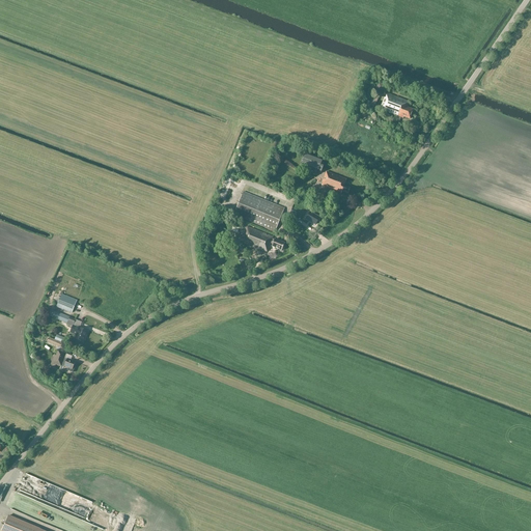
[(378,83),(374,89),(382,91),(384,85),(378,83)]
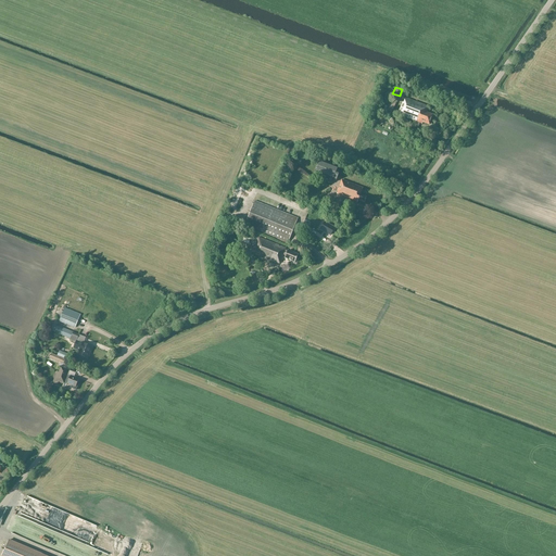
[(392,113),(396,103),(388,99),(386,104),(389,105),(388,106),(386,105),(382,113),(384,114),(387,111),(392,113)]
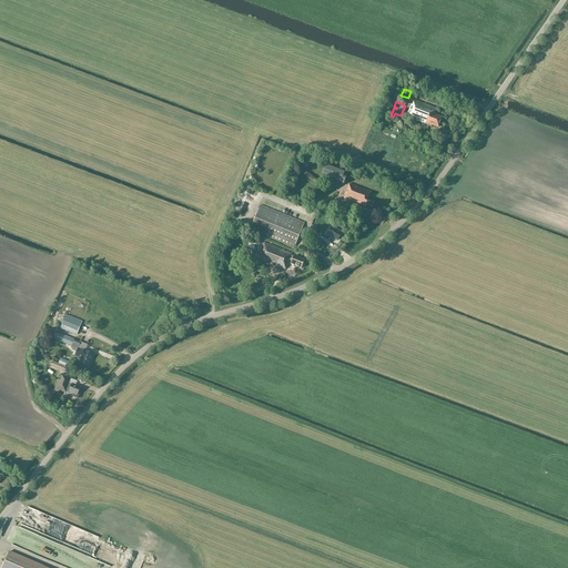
[(412,105),(406,118),(432,127),(432,125),(438,128),(442,118),(435,115),(438,110),(414,101),(413,105),(412,105)]
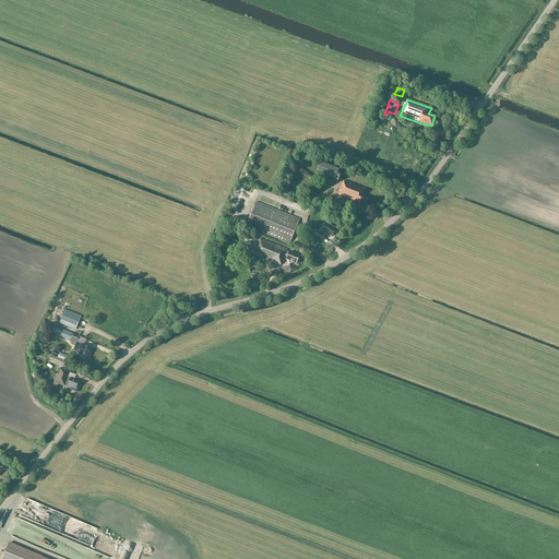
[(322,164),(318,174),(335,180),(336,179),(339,180),(339,181),(341,176),(337,175),(340,170),(322,164)]
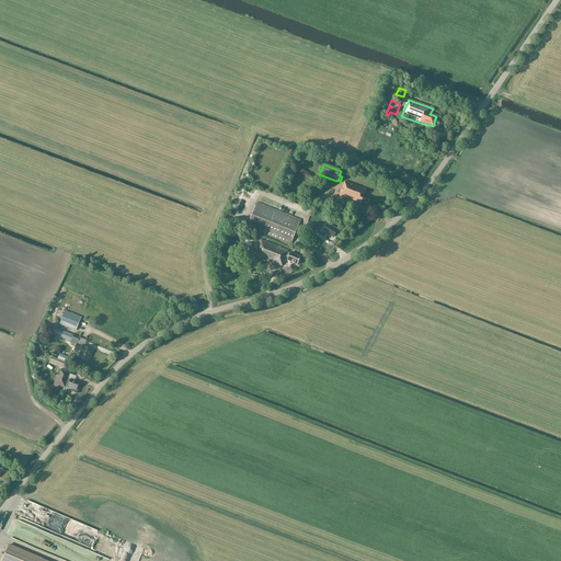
[(343,192),(341,195),(342,195),(342,197),(361,204),(362,203),(368,205),(370,199),(364,197),(366,190),(345,182),(341,192),(343,192)]
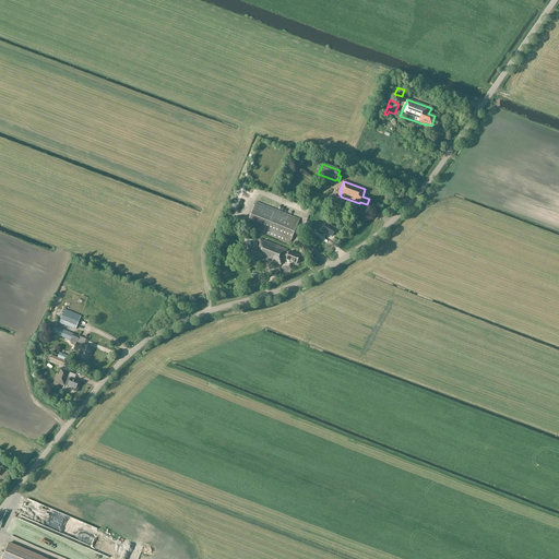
[(236,202),(241,203),(245,192),(239,191),(236,202)]
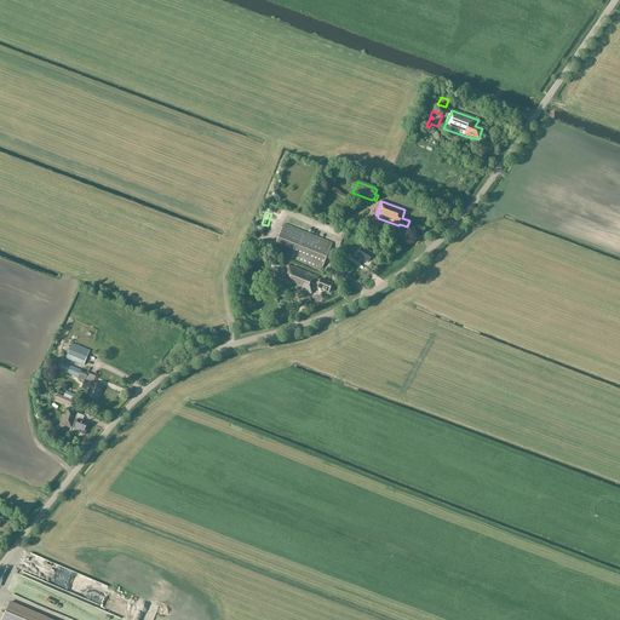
[(321,273),(332,244),(285,224),(273,253),(321,273)]
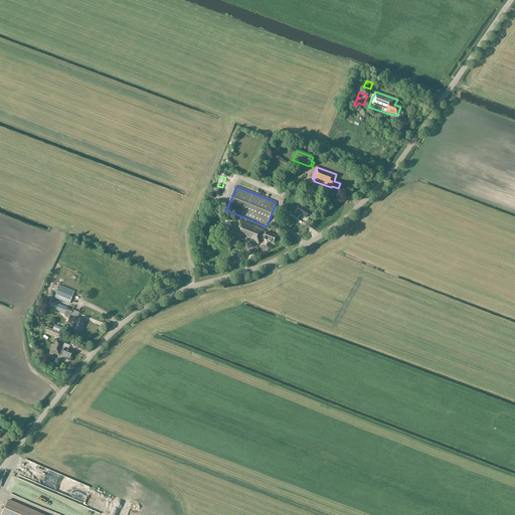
[(310,212),(310,211),(301,206),(297,212),(306,218),(310,212)]
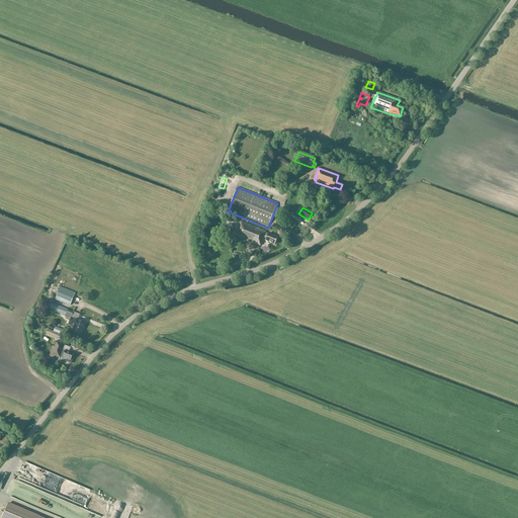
[(264,238),(266,239),(265,241),(275,245),(278,238),(268,234),(266,234),(266,232),(241,222),(237,232),(238,232),(236,237),(260,247),(264,238)]
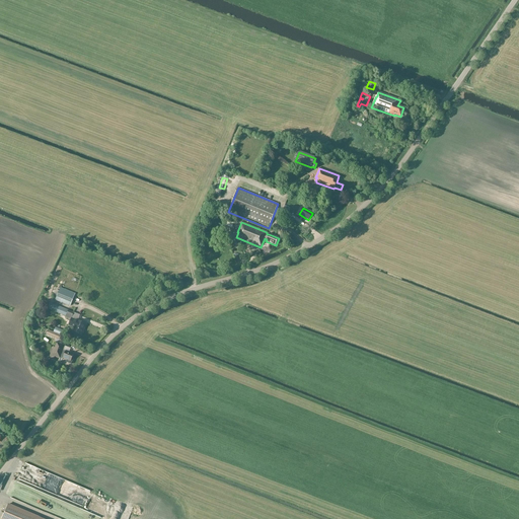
[(230,237),(223,234),(221,241),(227,243),(230,237)]
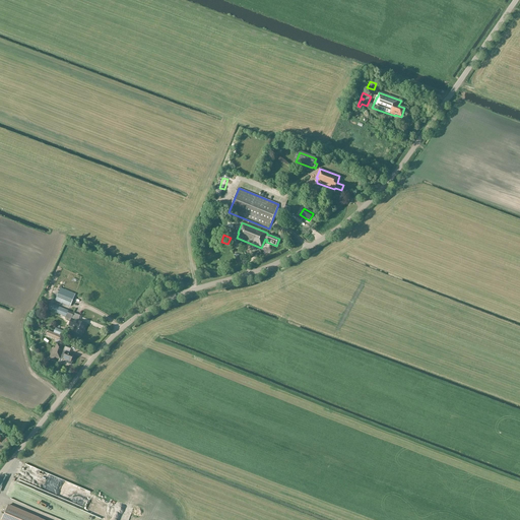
[(56,301),(70,307),(75,295),(61,288),(56,301)]
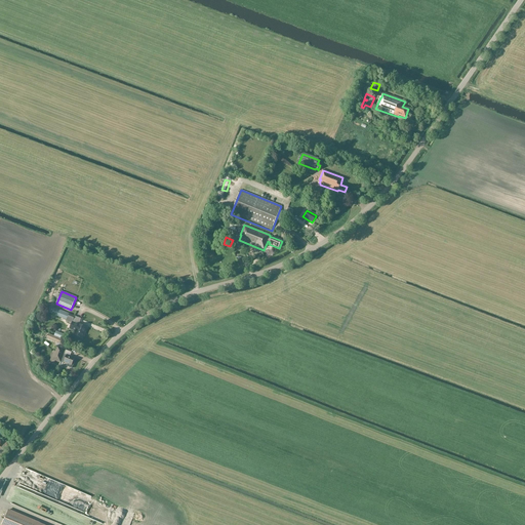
[(72,322),(73,322),(75,317),(50,307),(47,313),(72,322)]
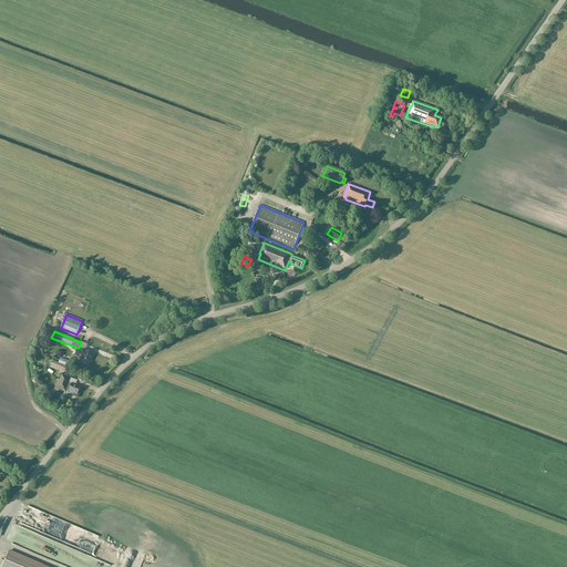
[(88,366),(90,361),(91,362),(94,354),(79,348),(75,356),(81,358),(79,362),(88,366)]
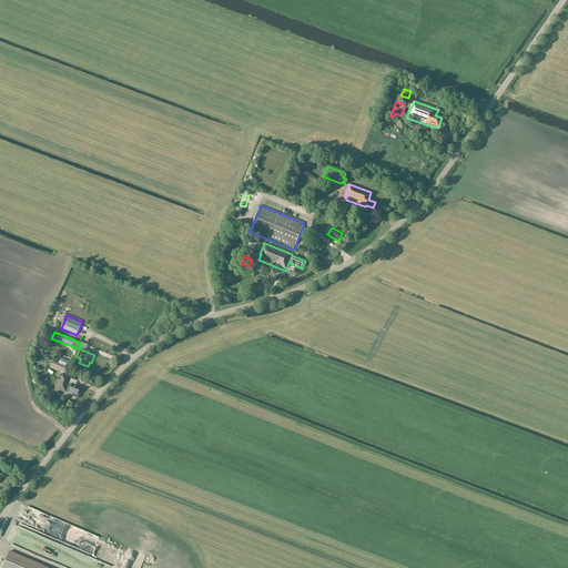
[(70,363),(61,358),(59,364),(68,367),(70,363)]
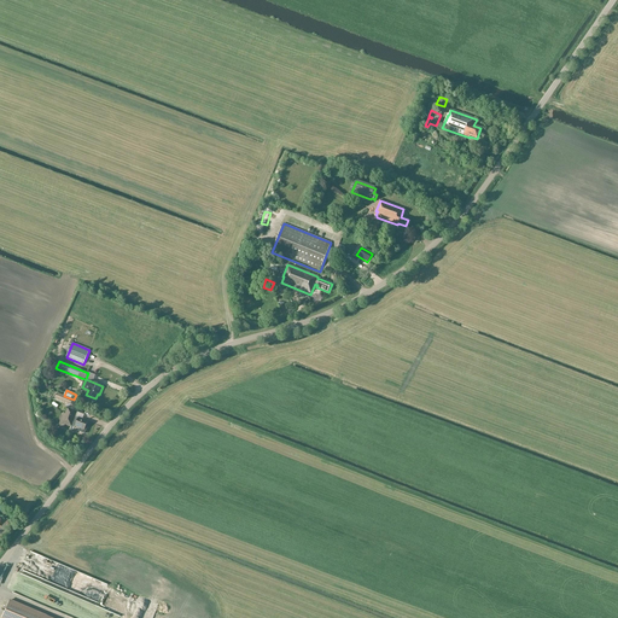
[(59,395),(58,398),(71,404),(73,400),(59,395)]
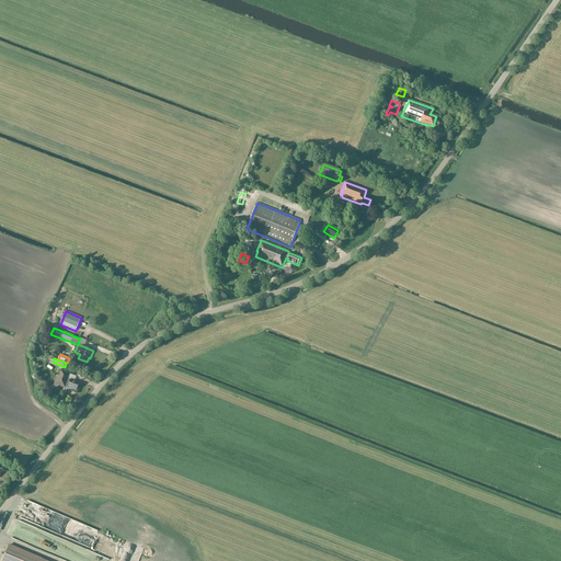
[(66,387),(72,389),(71,392),(77,395),(79,389),(78,388),(80,382),(71,379),(71,380),(68,378),(70,374),(61,369),(59,375),(58,375),(56,378),(55,378),(54,381),(55,382),(54,386),(58,387),(59,386),(65,388),(66,387)]
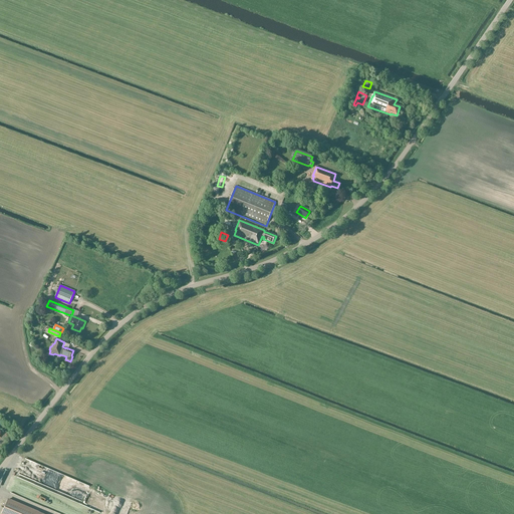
[(49,492),(52,485),(39,480),(33,477),(31,484),(49,492)]
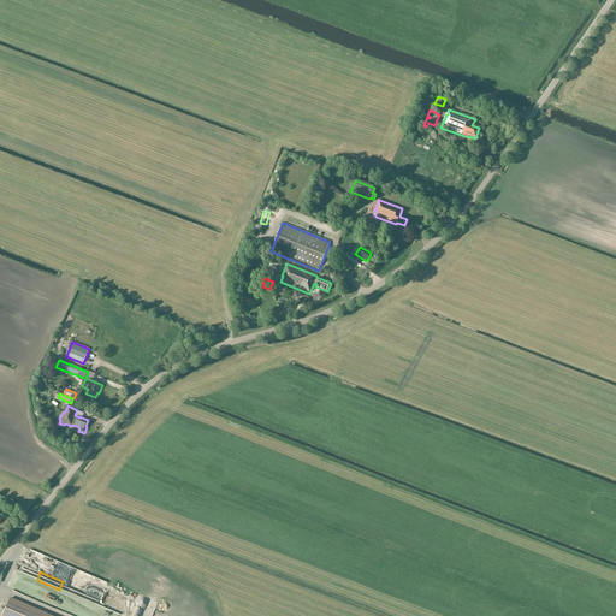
[(51,615),(9,598),(0,615),(51,615)]
